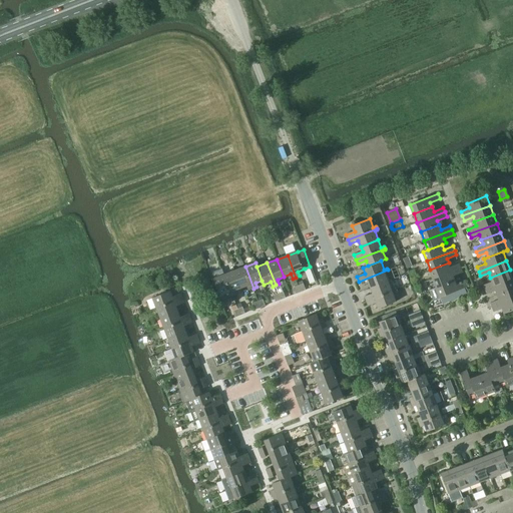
[(434,279),(462,269),(460,264),(451,268),(449,263),(430,270),(434,279)]
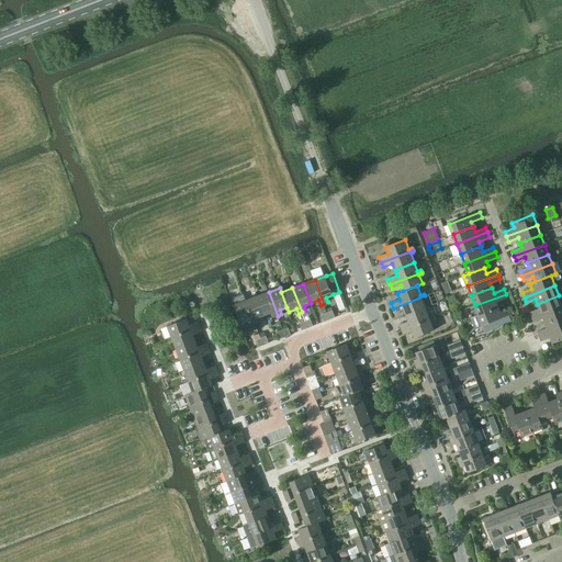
[(269,292),(258,296),(265,315),(272,313),(274,317),(278,316),(269,292)]
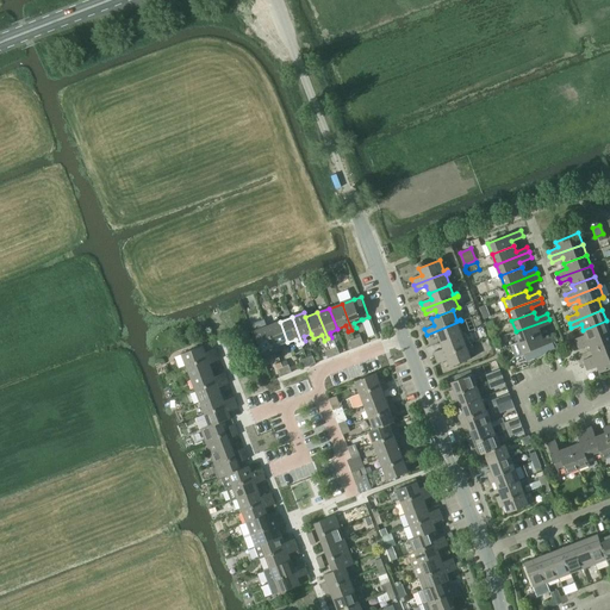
[(265,319),(254,323),(256,330),(255,330),(263,352),(272,348),(273,354),(278,352),(267,327),(265,319)]
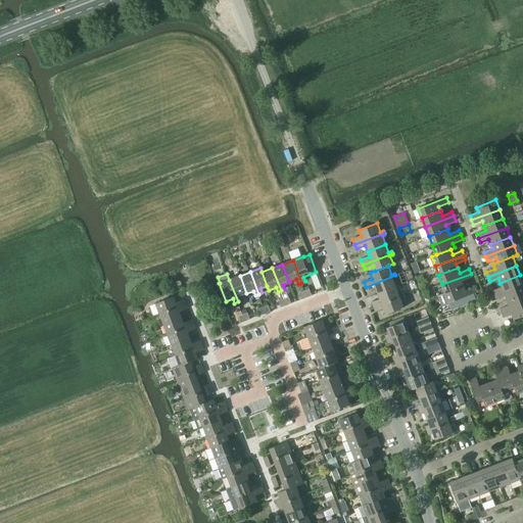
[(445,293),(465,286),(463,282),(473,278),(471,274),(442,284),(445,293)]
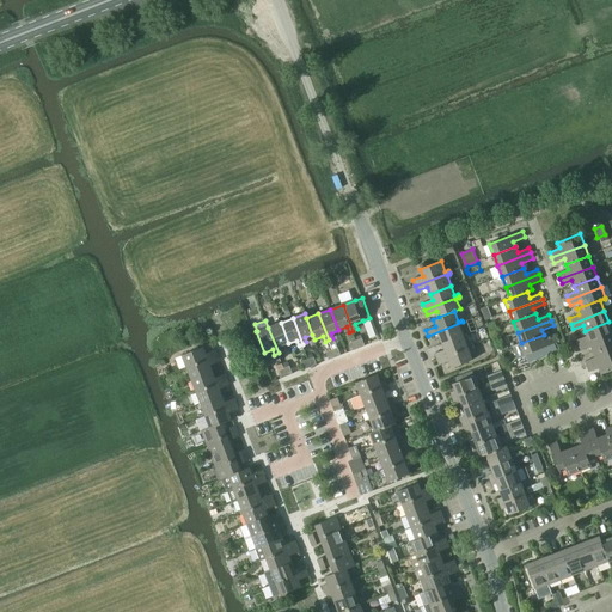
[(463,322),(428,336),(429,341),(440,337),(442,343),(464,335),(459,325),(463,324),(463,322)]
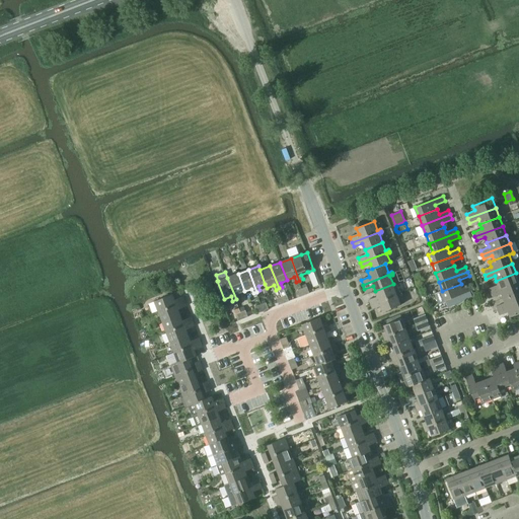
[(492,293),(518,282),(516,273),(496,281),(498,285),(490,288),(492,293)]
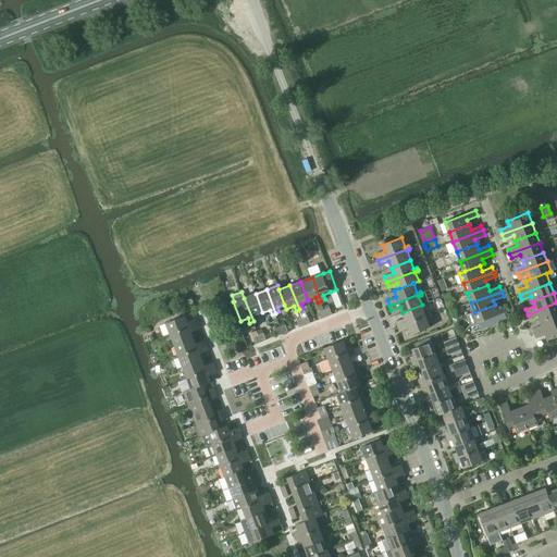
[(256,294),(244,298),(254,321),(258,320),(256,316),(262,312),(256,294)]
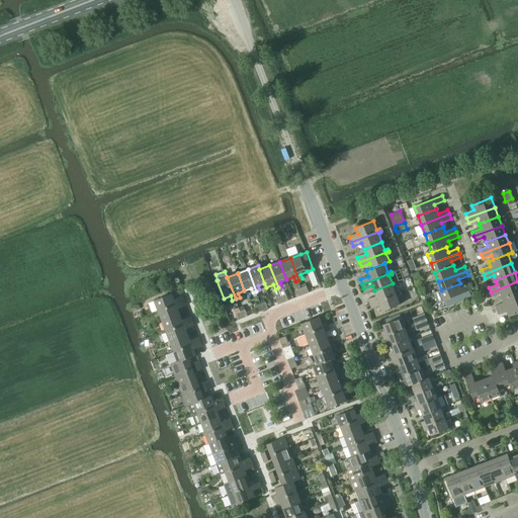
[(502,297),(517,291),(517,281),(491,292),(492,296),(501,293),(502,297)]
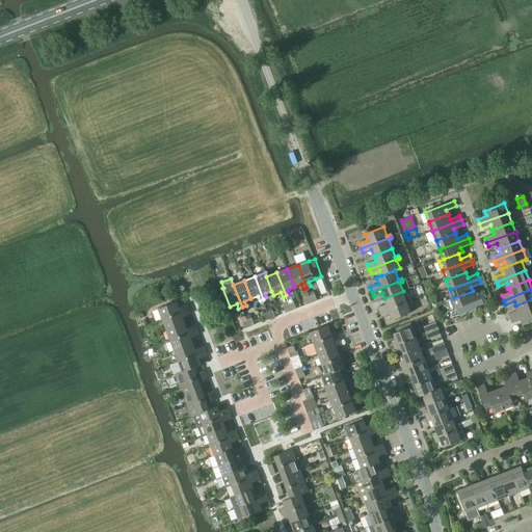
[(387,303),(378,308),(380,313),(410,300),(409,299),(406,300),(403,291),(384,298),(387,303)]
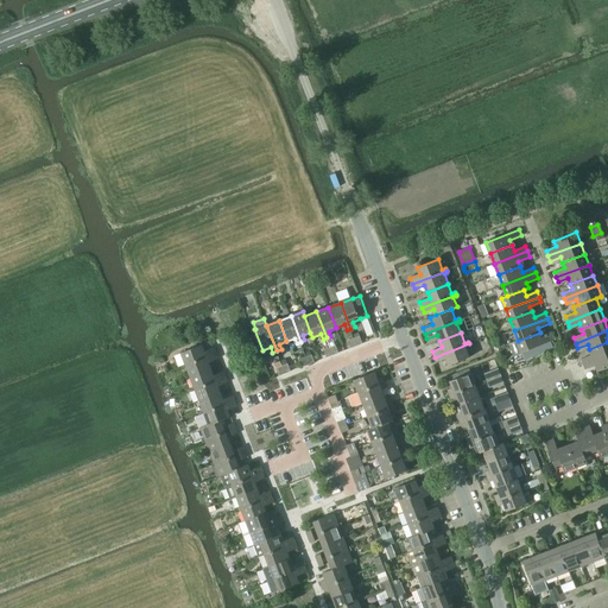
[(540,333),(518,341),(523,353),(556,340),(553,334),(543,337),(540,333)]
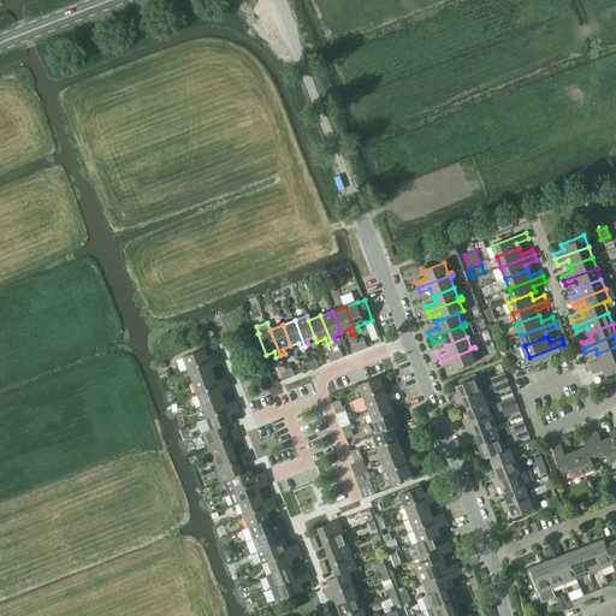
[(592,368),(615,359),(615,347),(597,354),(599,360),(590,363),(592,368)]
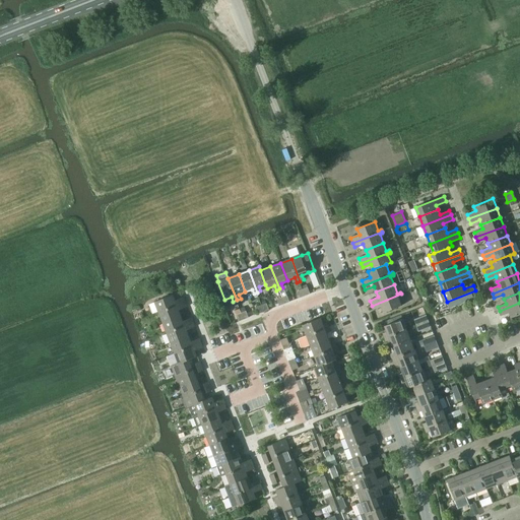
[(401,294),(372,306),(374,310),(382,307),(384,313),(402,306),(399,298),(401,296),(401,294)]
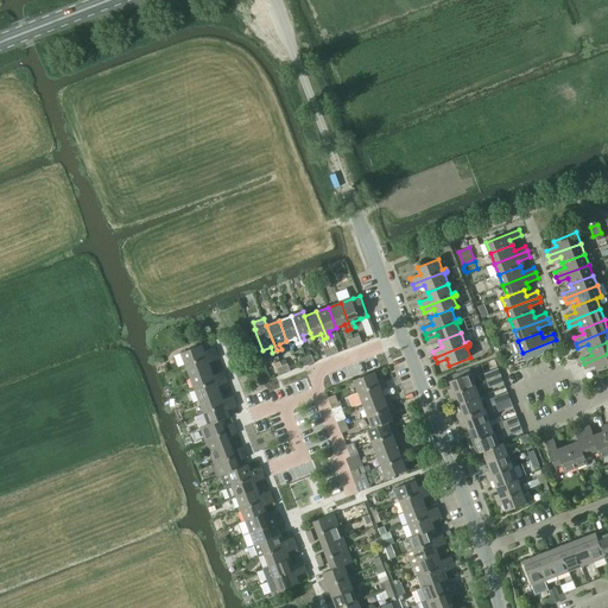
[(182,353),(187,365),(217,353),(215,347),(206,352),(203,344),(182,353)]
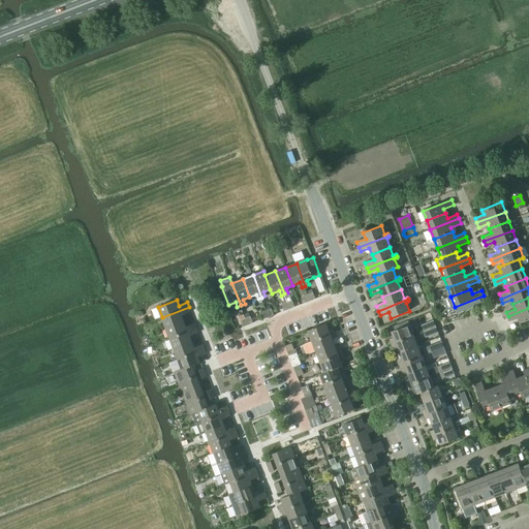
[(189,307),(162,317),(165,328),(184,320),(182,315),(191,312),(189,307)]
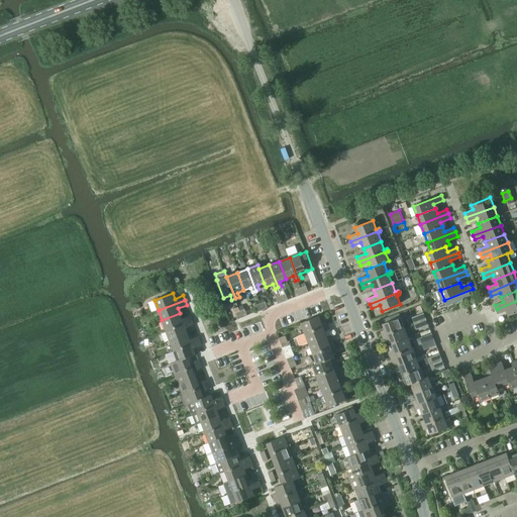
[(516,301),(497,309),(498,314),(507,311),(508,315),(516,312),(516,301)]
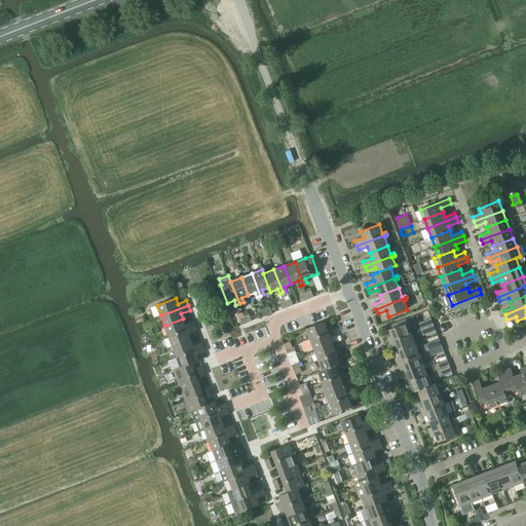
[(242,312),(237,314),(241,326),(247,324),(245,316),(242,312)]
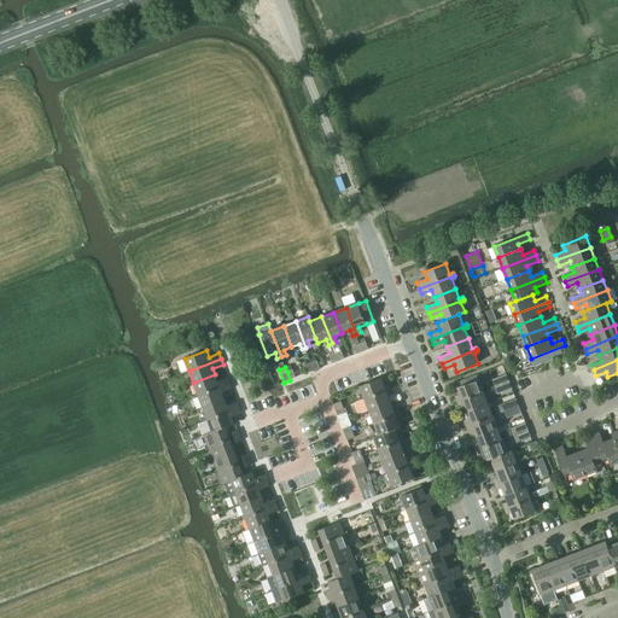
[(198,395),(231,383),(228,378),(219,382),(215,374),(193,383),(198,395)]
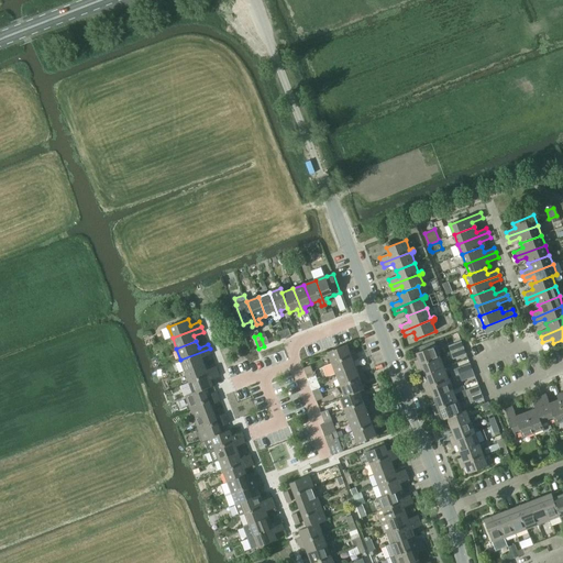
[(451,353),(464,348),(462,341),(449,346),(451,353)]
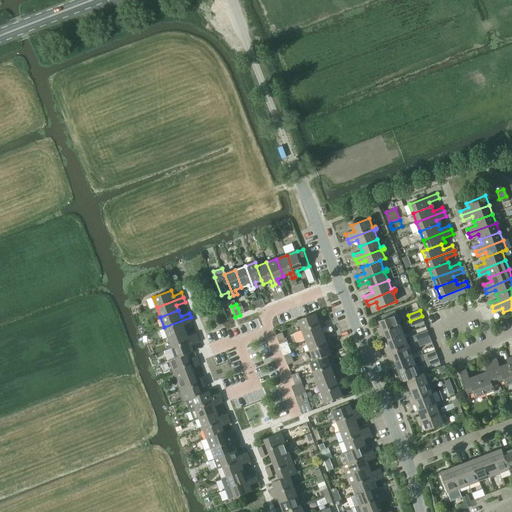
[(303,330),(325,322),(323,318),(319,320),(317,313),(299,320),(303,330)]
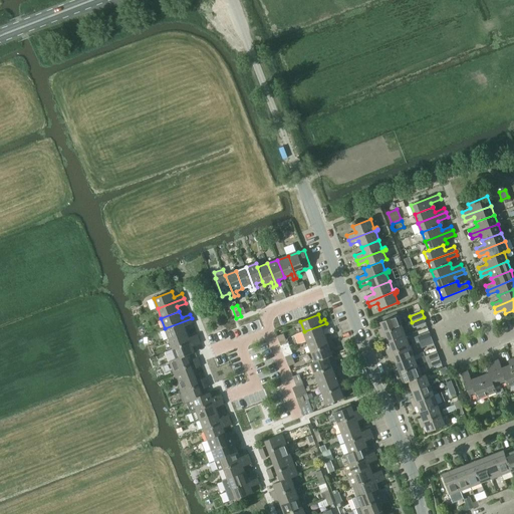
[(380,334),(403,325),(399,315),(381,322),(383,329),(379,330),(380,334)]
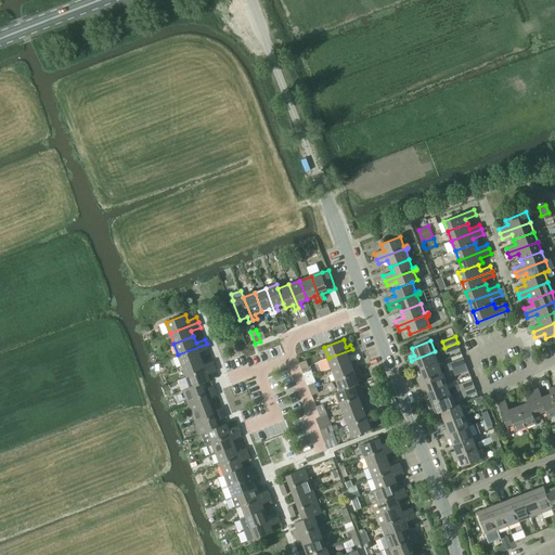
[(457,343),(444,348),(448,355),(461,349),(457,343)]
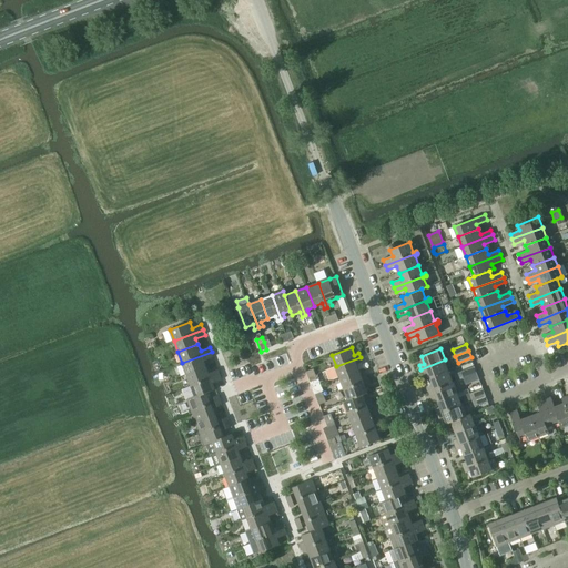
[(186,375),(206,367),(204,361),(213,357),(212,352),(182,363),(186,375)]
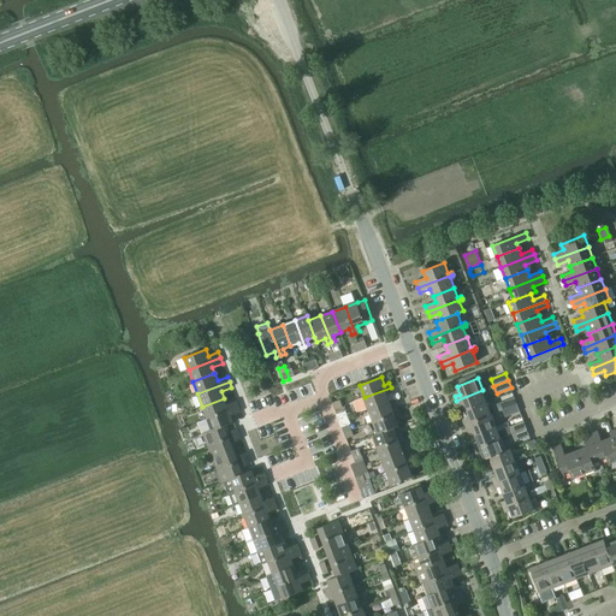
[(369,409),(391,402),(388,394),(392,391),(391,388),(365,397),(369,409)]
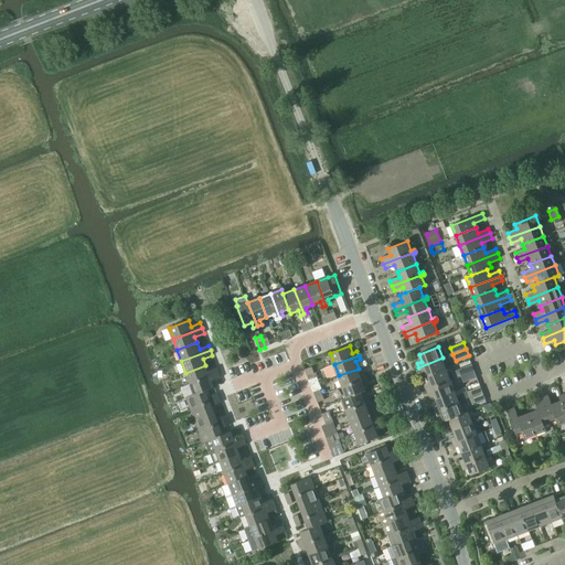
[(427,376),(447,369),(443,358),(418,368),(419,371),(425,370),(427,376)]
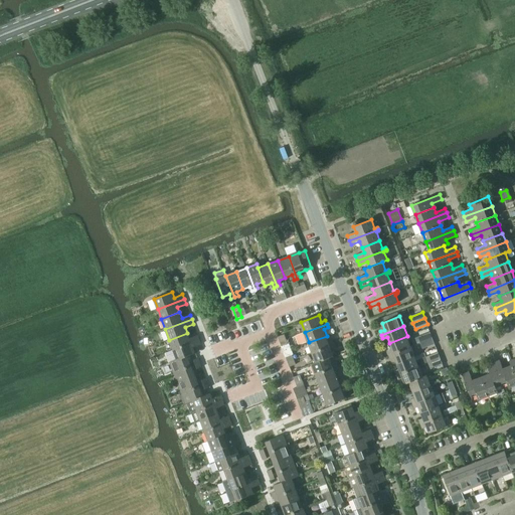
[(420,343),(433,338),(431,332),(418,337),(420,343)]
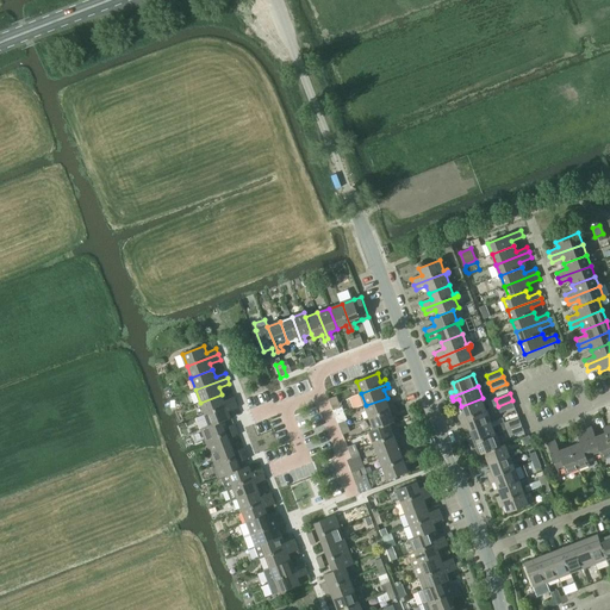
[(205,415),(236,403),(235,397),(224,400),(222,394),(200,403),(205,415)]
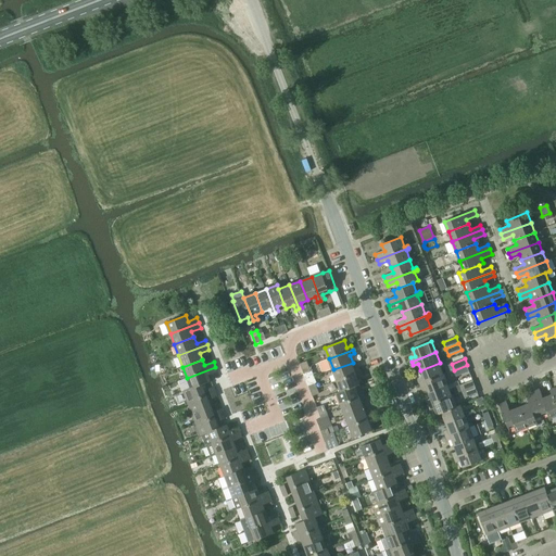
[(353,363),(333,369),(338,380),(361,371),(359,368),(355,369),(353,363)]
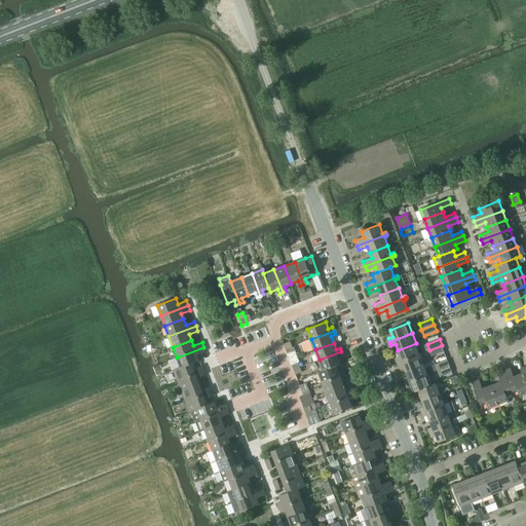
[(398,363),(420,353),(416,343),(398,350),(401,358),(396,360),(398,363)]
